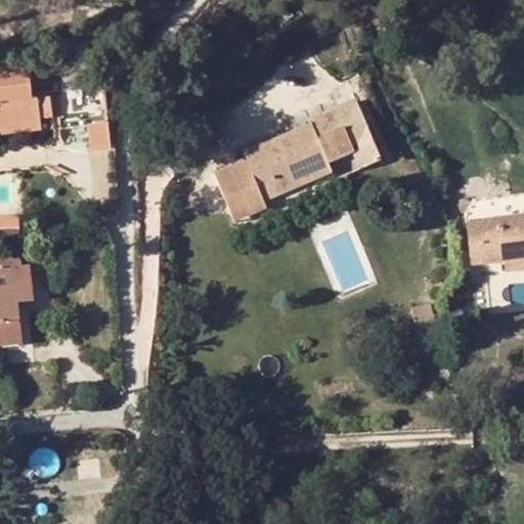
[(0,123),(34,120),(40,119),(39,106),(51,105),(50,95),(32,96),(28,73),(0,75),(0,123)]
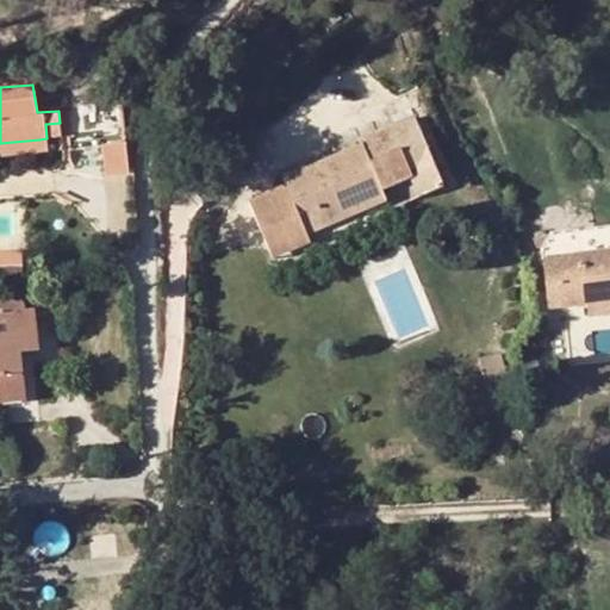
[(361,139),(363,144),(343,153),(347,160),(338,163),(335,156),(285,178),(287,184),(251,199),(278,257),(313,243),(309,235),(306,229),(384,195),(381,190),(411,176),(410,170),(433,161),(414,116),(361,139)]
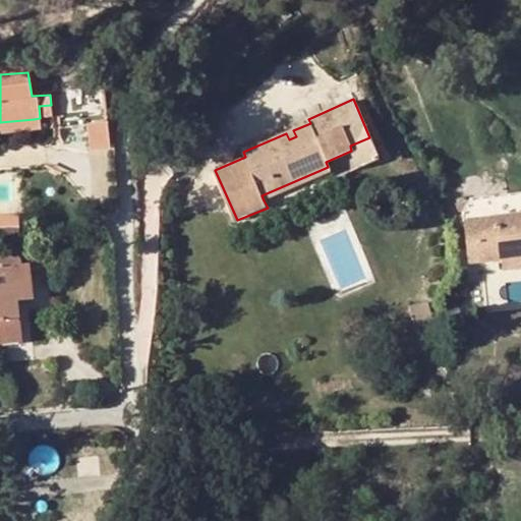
[(40,118),(52,117),(51,105),(39,106),(40,118)]
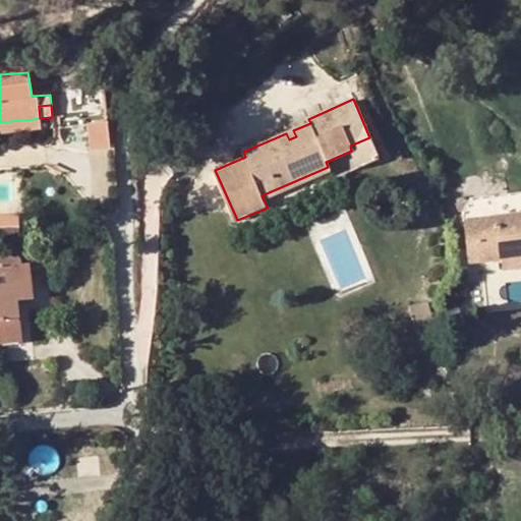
[(89,120),(92,146),(109,145),(106,118),(89,120)]
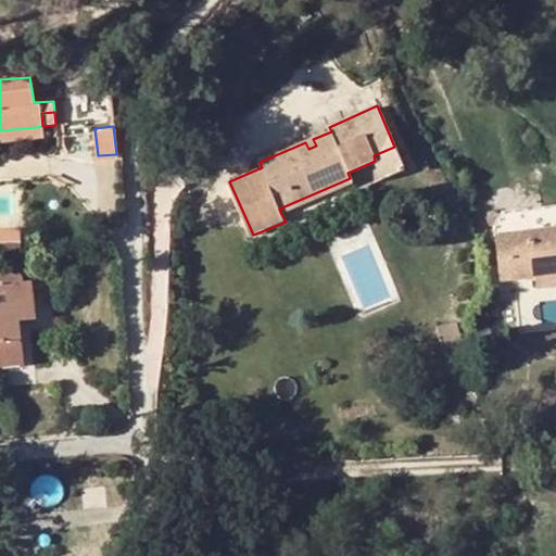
[(36,127),(0,130),(0,142),(37,139),(36,127)]
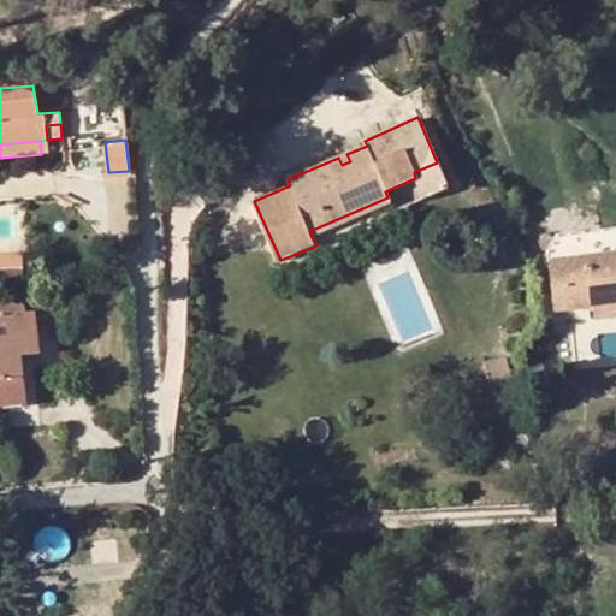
[(350,161),(347,154),(338,158),(342,165),(350,161)]
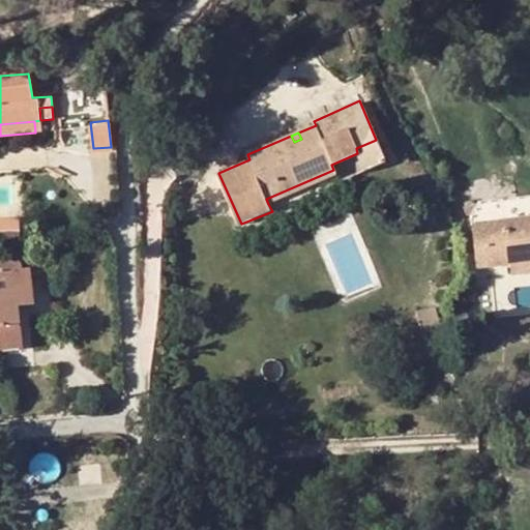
[(365,171),(385,163),(376,140),(356,148),(357,153),(365,171)]
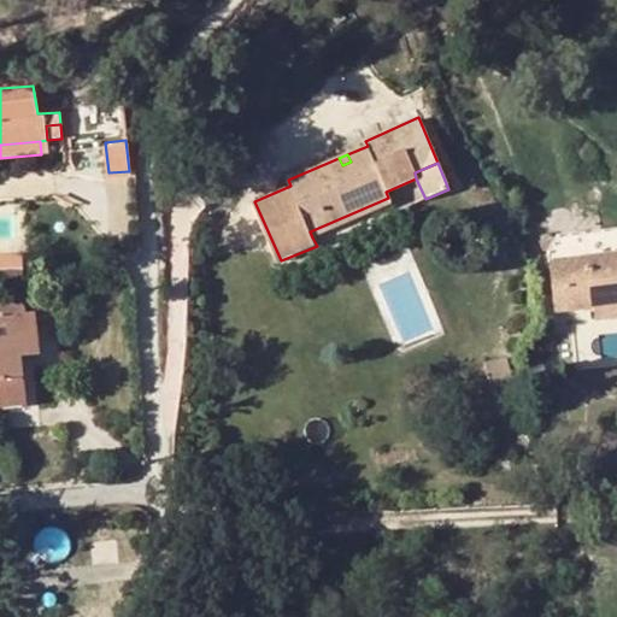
[(310,231),(312,238),(392,204),(388,198),(310,231)]
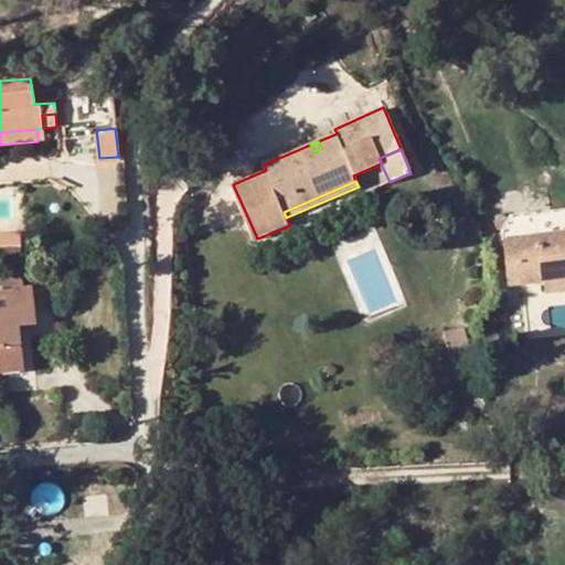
[(435,205),(423,210),(429,226),(441,221),(435,205)]
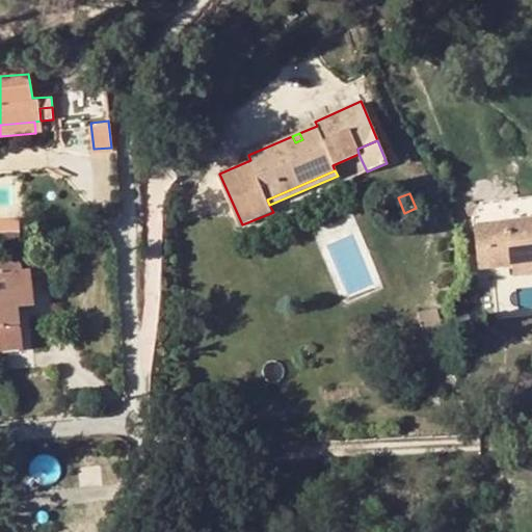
[(531,196),(504,201),(507,220),(531,217),(531,196)]
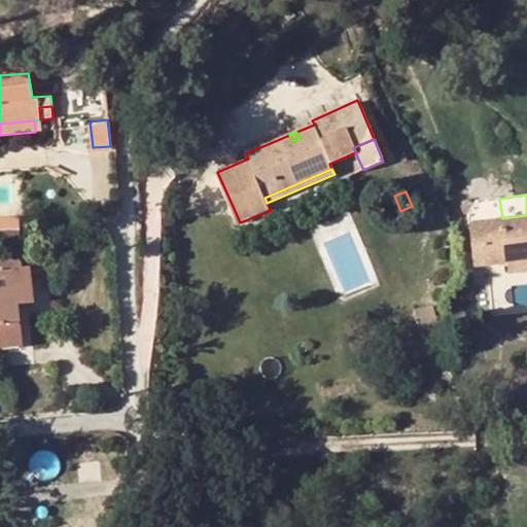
[(469,216),(470,222),(477,266),(507,261),(526,258),(526,215),(502,218),(499,199),(477,202),(469,216)]
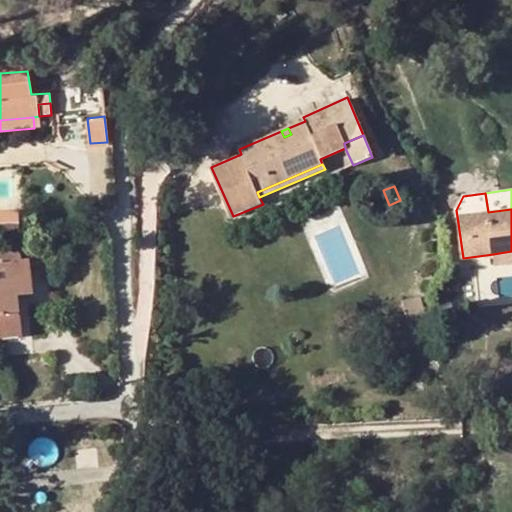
[(0,222),(19,222),(19,210),(0,210),(0,222)]
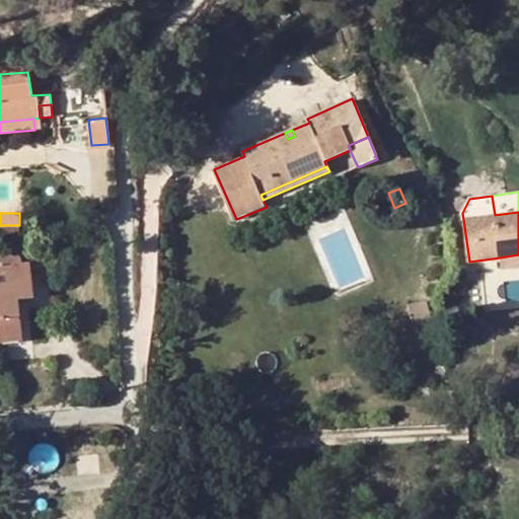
[(19,250),(0,252),(0,268),(21,266),(19,250)]
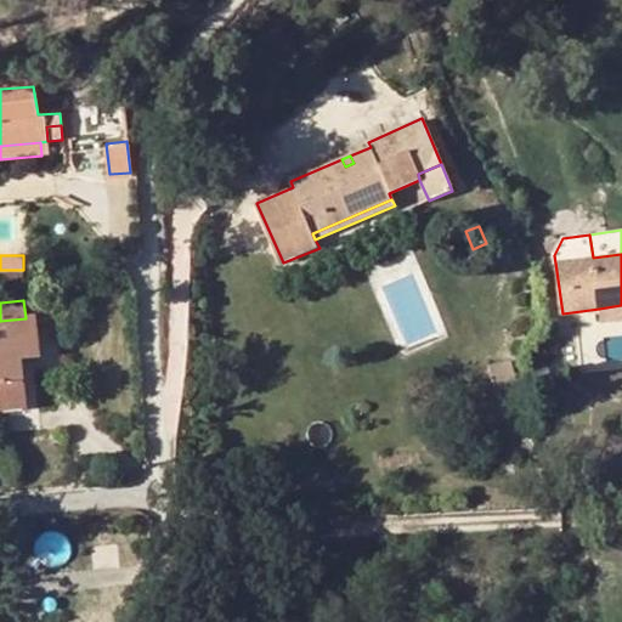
[(621,305),(599,309),(601,323),(621,321),(621,305)]
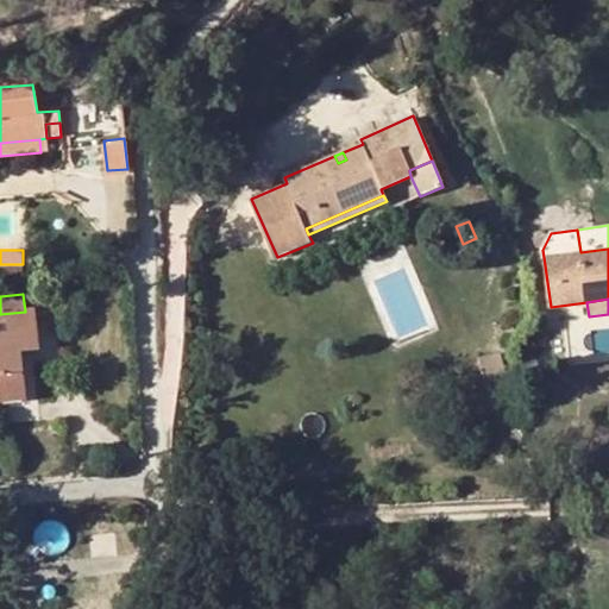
[(62,316),(61,307),(35,311),(36,319),(62,316)]
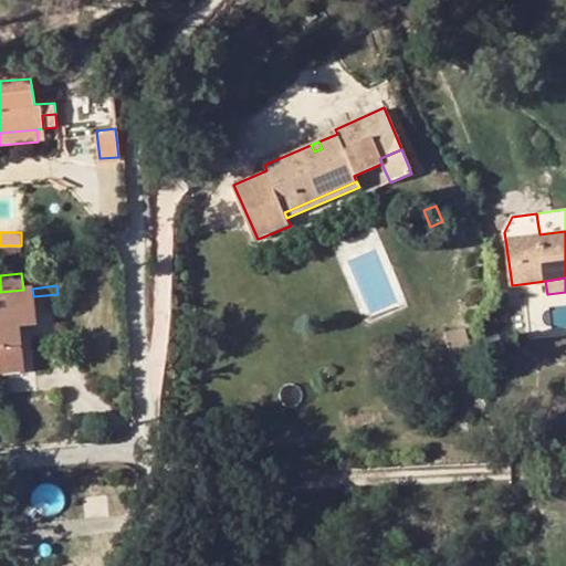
[(37,325),(33,296),(32,289),(23,290),(28,326),(37,325)]
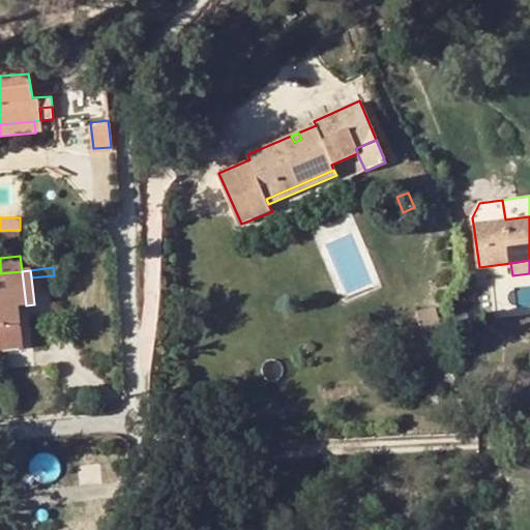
[(22,271),(0,273),(0,349),(21,348),(16,306),(26,305),(22,271)]
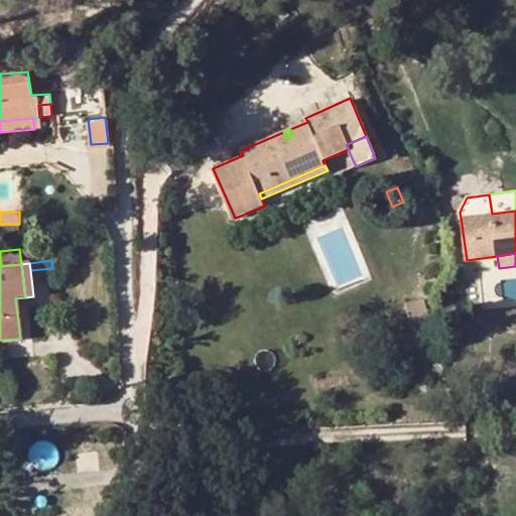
[(423,299),(405,303),(409,320),(427,316),(423,299)]
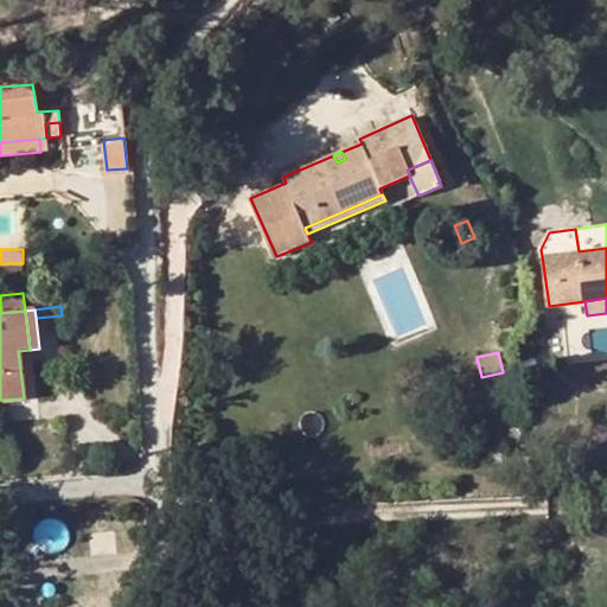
All buildings are outlined.
